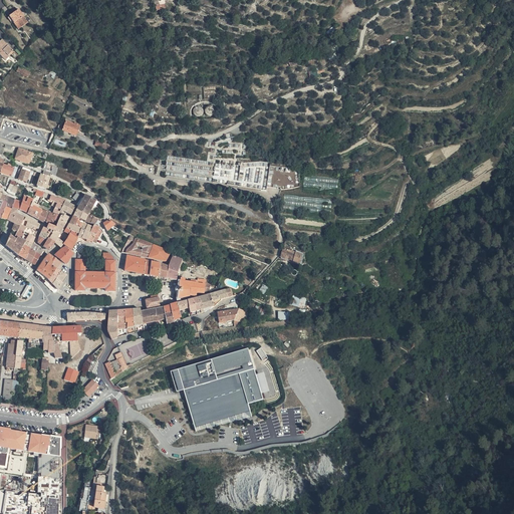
[(9,17),(13,22),(18,29),(27,22),(17,9),(8,16),(9,17)]
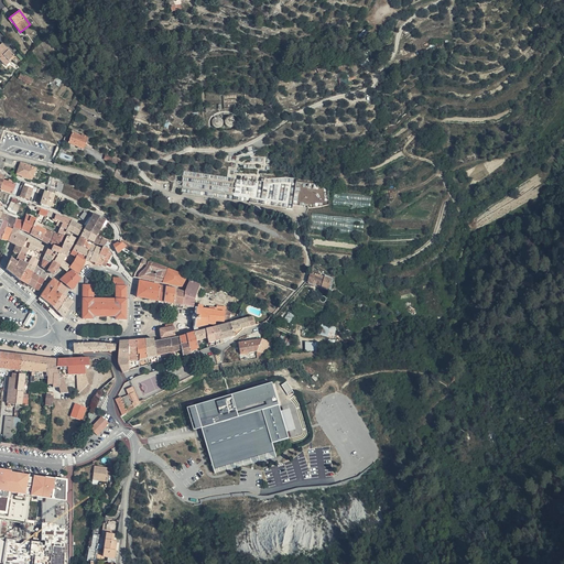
[(13,51),(1,39),(0,40),(0,55),(6,62),(10,57),(9,56),(13,51)]
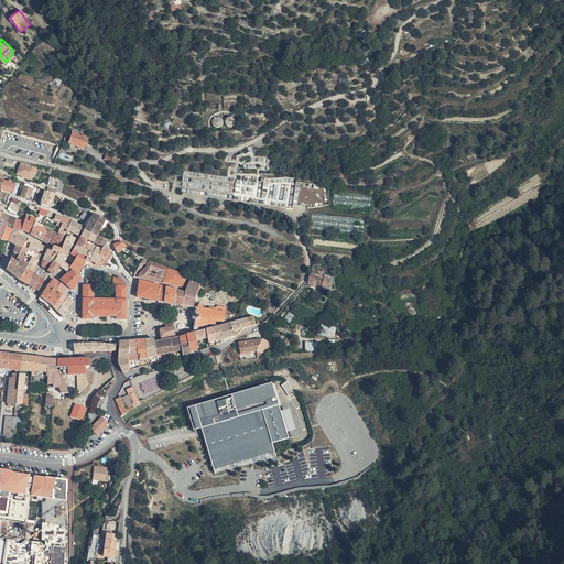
[(32,78),(20,73),(17,78),(30,84),(32,78)]
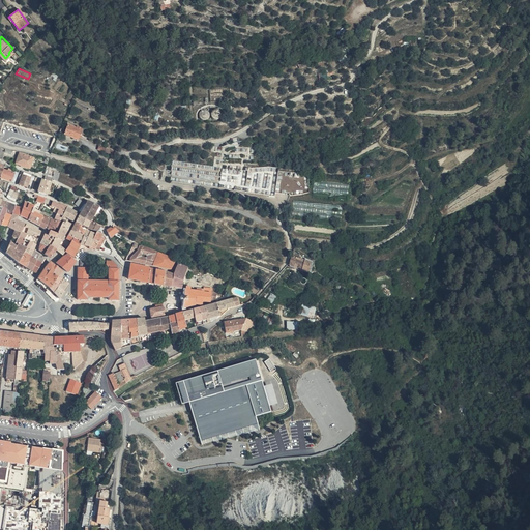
[(226,100),(225,88),(212,88),(212,101),(226,100)]
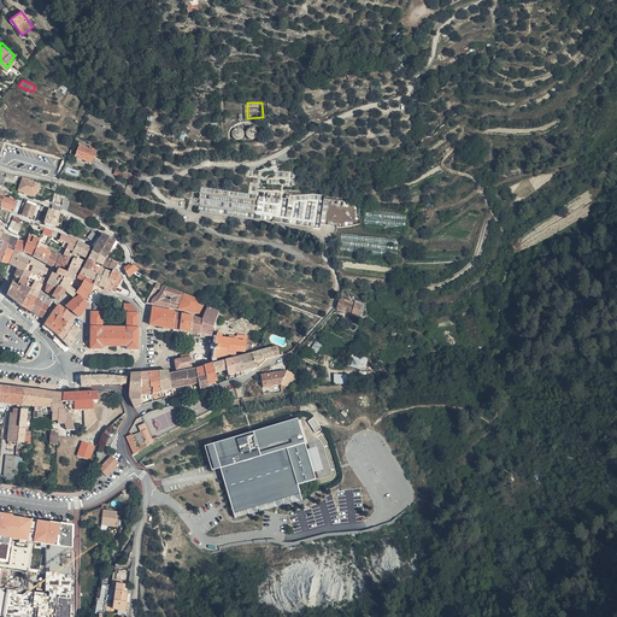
[(244,128),(240,125),(238,125),(235,127),(234,129),(233,131),(233,134),(235,137),(239,139),(241,137),(244,136),(245,133),(245,130),(244,128)]
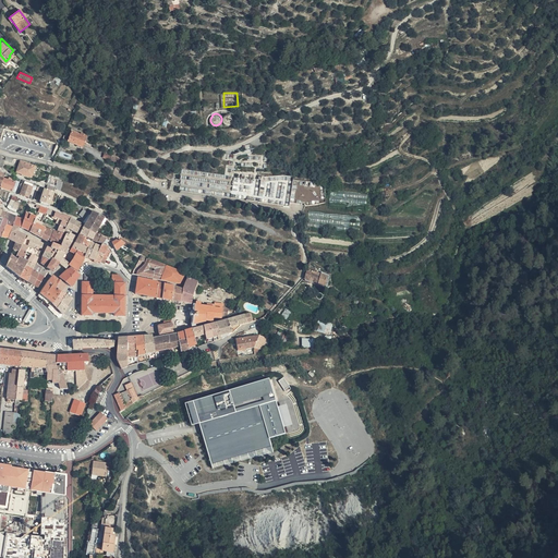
[(233,114),(231,113),(228,113),(226,114),(225,117),(223,119),(225,122),(227,124),(229,124),(232,124),(234,122),(235,120),(234,118),(233,114)]
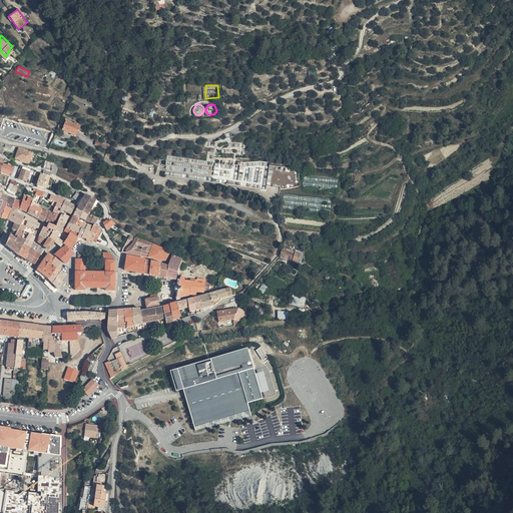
[(80,131),(82,126),(79,125),(80,122),(75,120),(74,122),(67,119),(62,128),(75,133),(77,129),(80,131)]
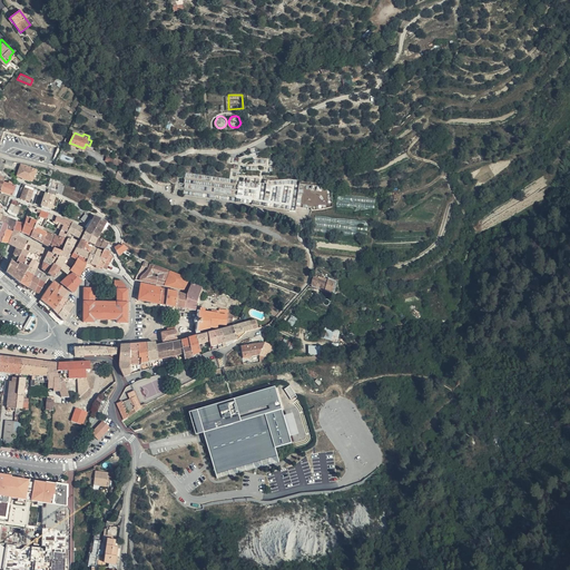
[(0,167),(5,169),(7,161),(16,163),(16,160),(8,159),(0,157),(0,167)]
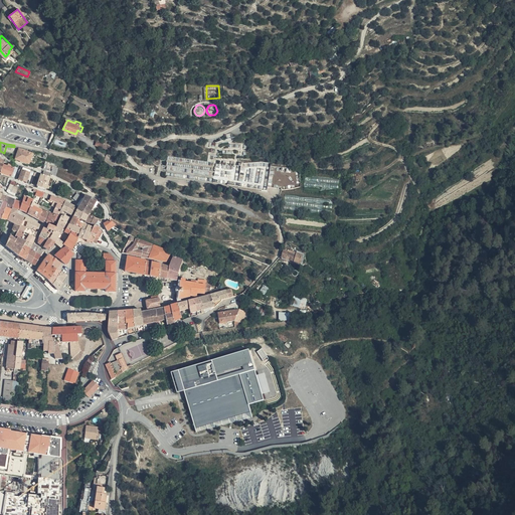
[(35,161),(38,154),(21,148),(17,157),(30,163),(31,159),(35,161)]
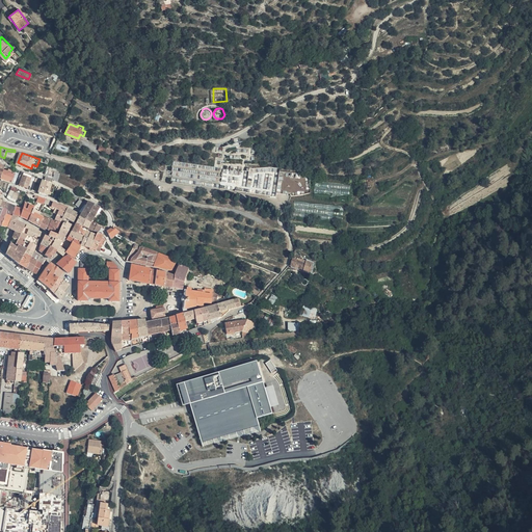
[(194,168),(194,163),(174,161),(173,179),(195,181),(195,179),(197,179),(197,174),(200,174),(200,169),(194,168)]
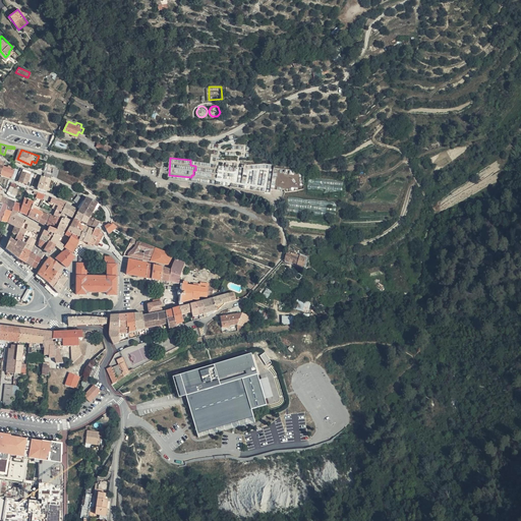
[(52,176),(55,166),(47,163),(44,172),(52,176)]
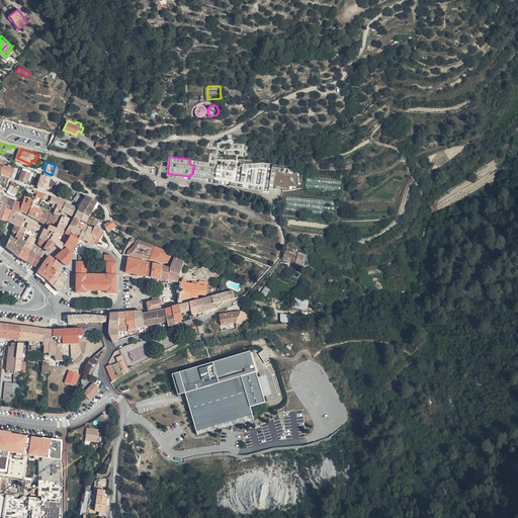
[(212,172),(213,165),(205,163),(205,166),(201,165),(201,170),(203,171),(203,173),(206,174),(207,171),(212,172)]
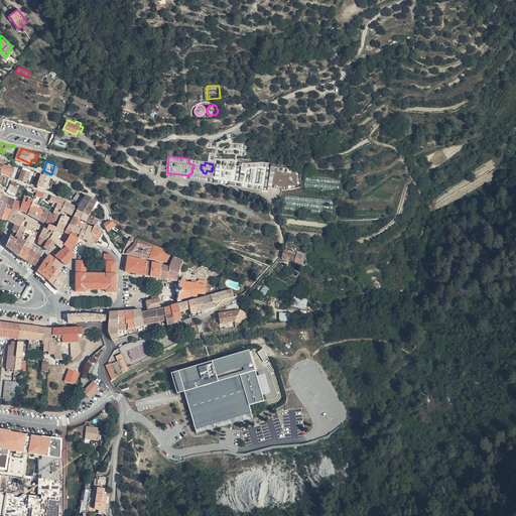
[(253,177),(257,177),(257,183),(259,182),(259,181),(264,181),(264,169),(259,169),(258,170),(252,170),(252,173),(248,173),(247,170),(251,169),(247,169),(245,165),(250,162),(242,163),(242,172),(245,172),(245,177),(249,176),(250,177),(250,179),(253,177)]
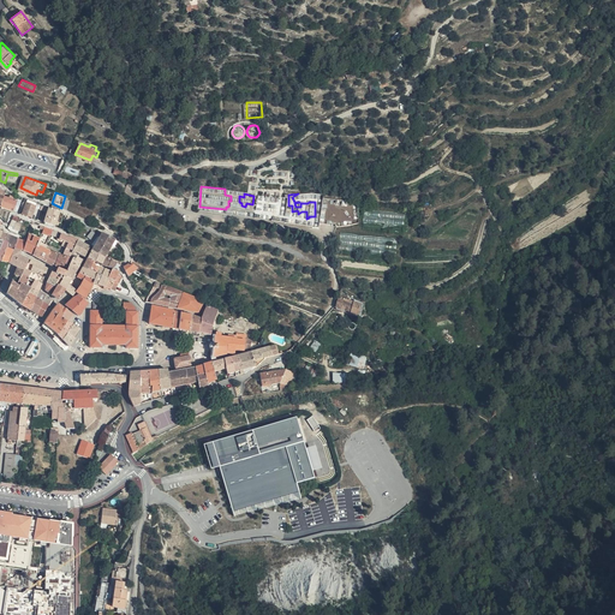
[(16,201),(4,196),(0,204),(0,207),(11,212),(16,201)]
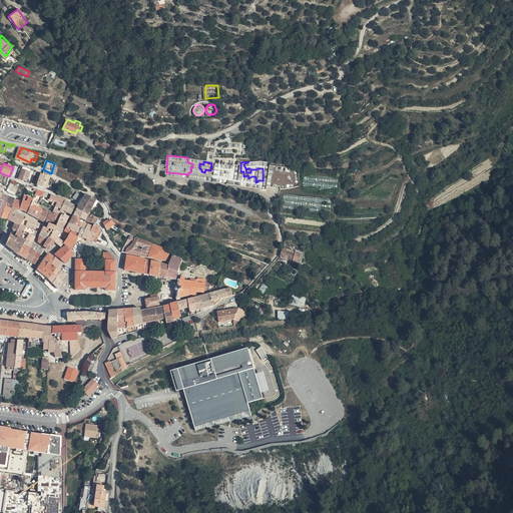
[(23,169),(19,178),(27,181),(31,172),(23,169)]
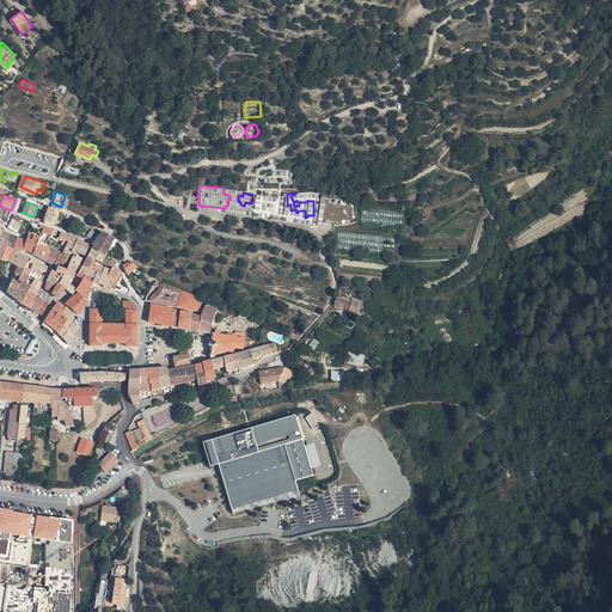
[(43,220),(48,206),(42,204),(37,219),(43,220)]
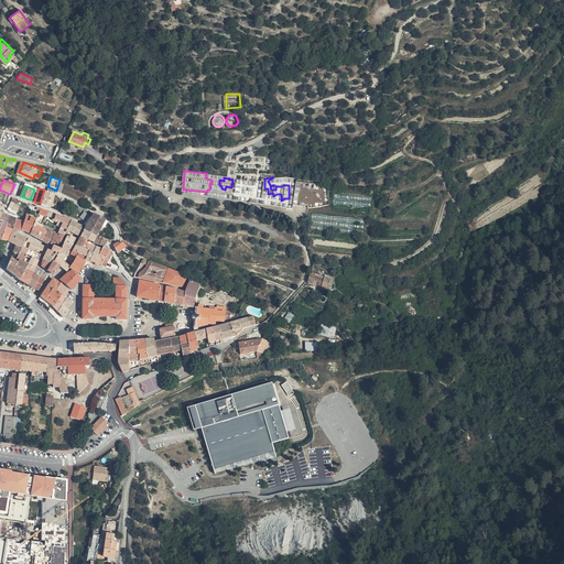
[(55,194),(45,190),(40,204),(50,207),(52,203),(55,194)]
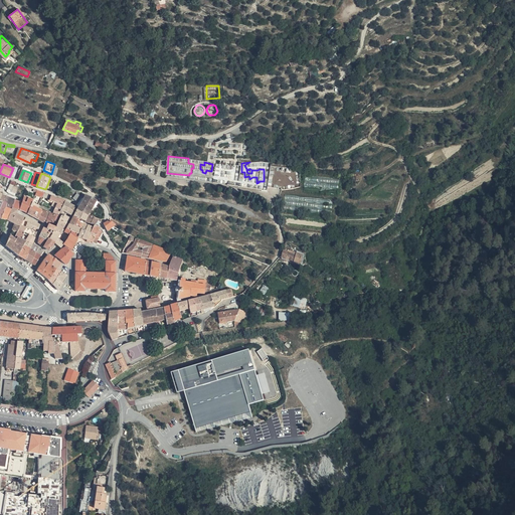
[(314,185),(313,177),(305,177),(306,186),(314,185)]
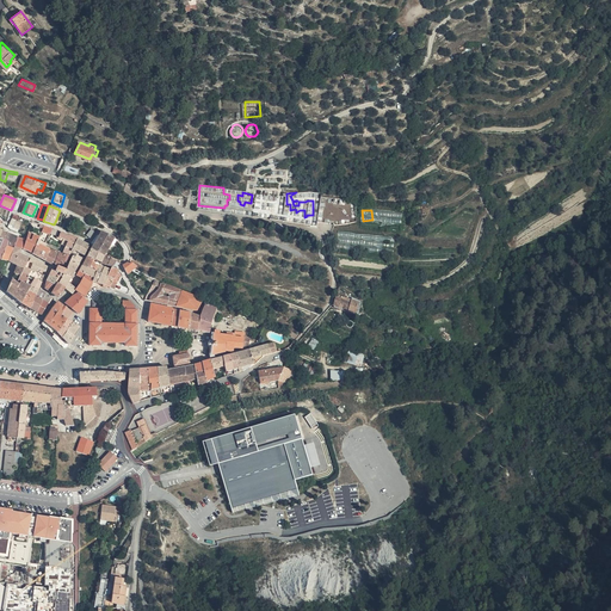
[(12,234),(2,230),(0,238),(0,241),(6,244),(7,245),(12,234)]
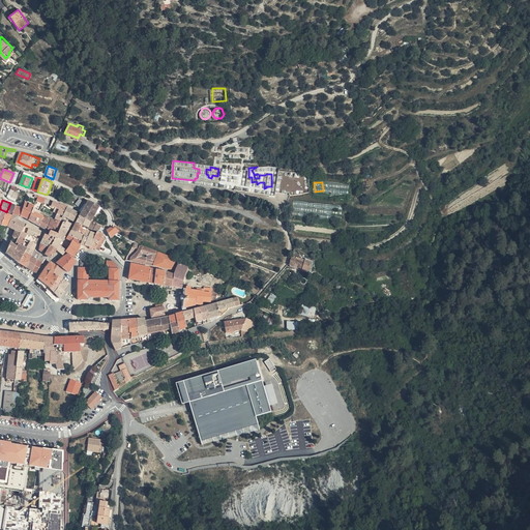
[(90,222),(91,221),(99,205),(89,200),(79,215),(90,222)]
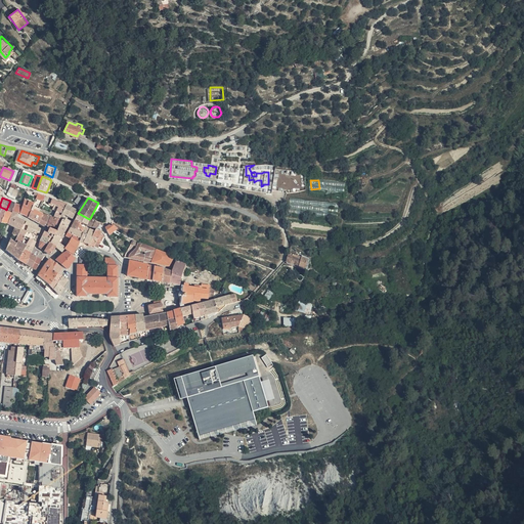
[(26,200),(24,205),(26,206),(32,209),(35,204),(26,200)]
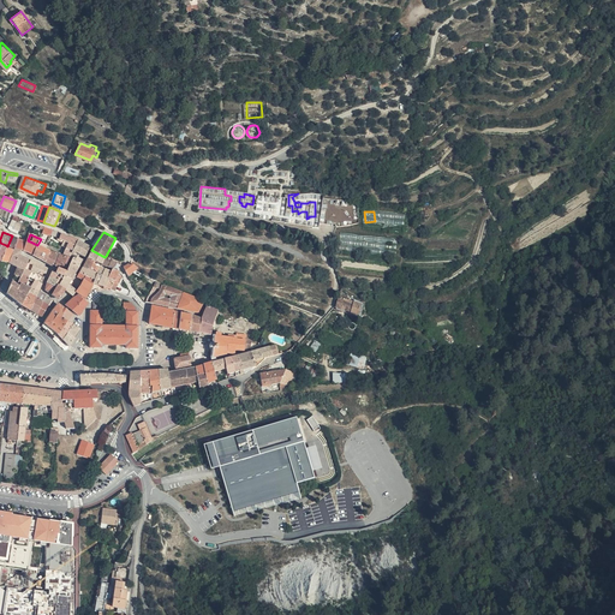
[(78,239),(61,234),(59,239),(64,242),(63,245),(66,248),(64,255),(71,257),(73,252),(77,240),(78,239)]
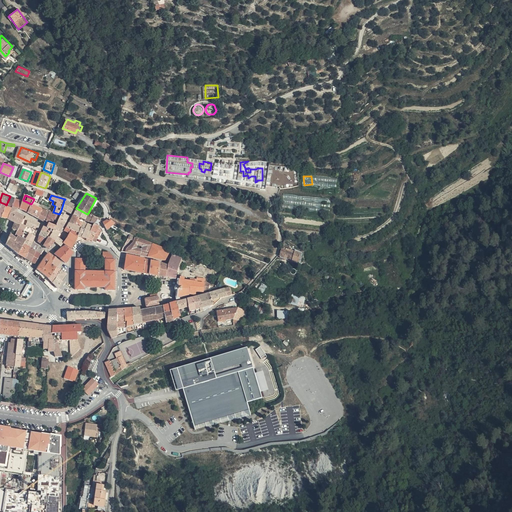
[(15,198),(10,196),(6,205),(12,207),(15,198)]
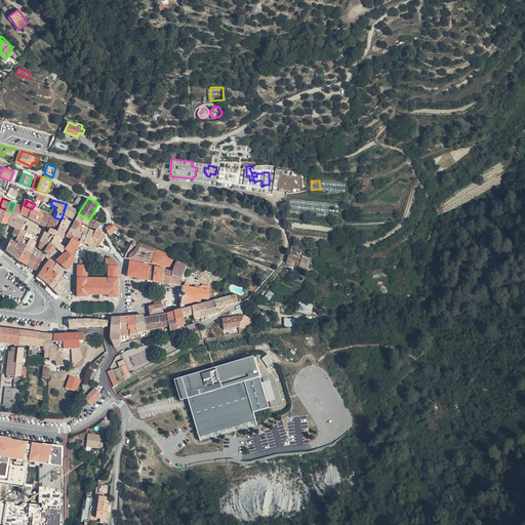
[(15,203),(12,212),(17,214),(18,212),(22,205),(15,203)]
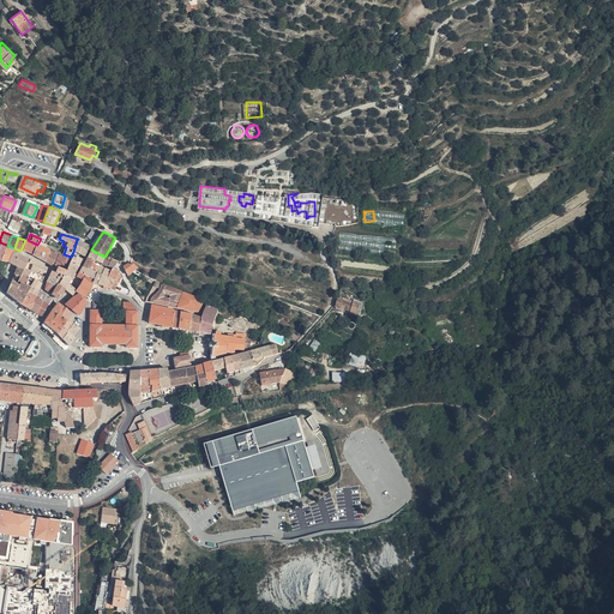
[(90,246),(77,240),(73,252),(84,257),(90,246)]
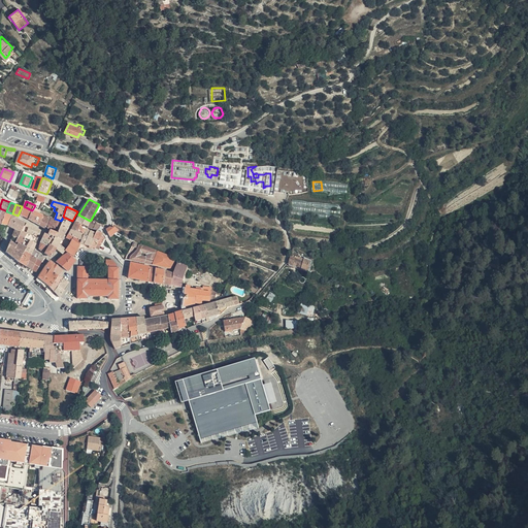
[(32,210),(26,207),(23,216),(28,219),(32,210)]
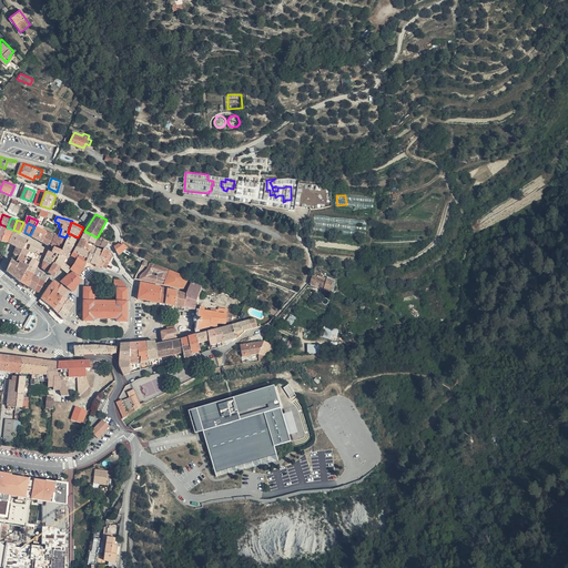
[(6,226),(0,240),(0,243),(7,245),(9,242),(13,230),(7,227),(6,226)]
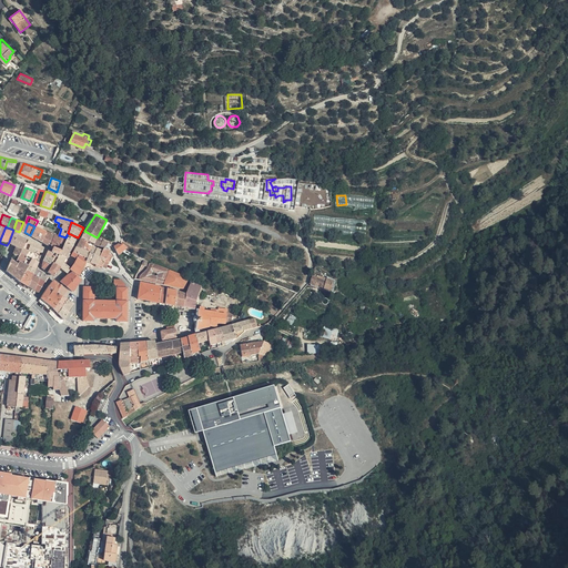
[(48,232),(34,226),(30,235),(42,242),(48,232)]
